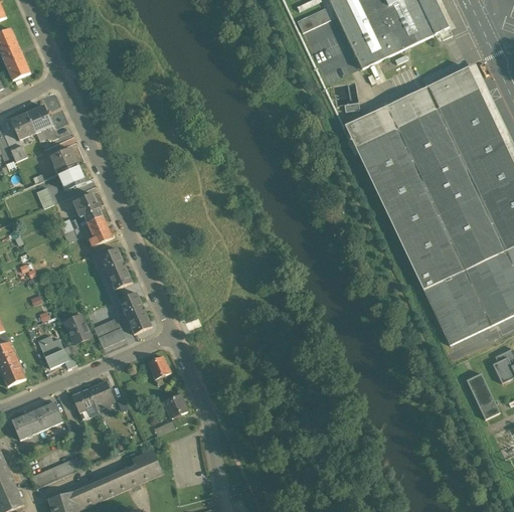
[(328,0),(361,68),(435,33),(449,26),(436,0),(328,0)]
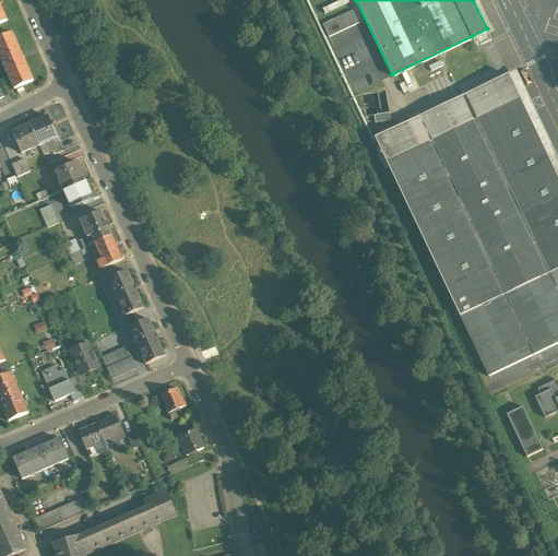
[(352,9),(322,23),(328,35),(358,21),(352,9)]
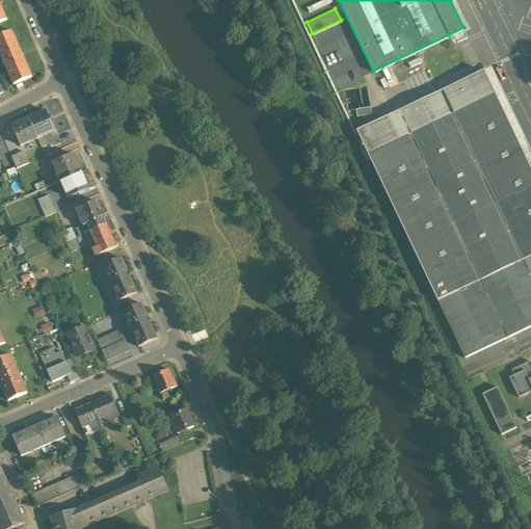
[(10,29),(0,33),(0,53),(12,83),(31,75),(22,54),(20,49),(10,29)]
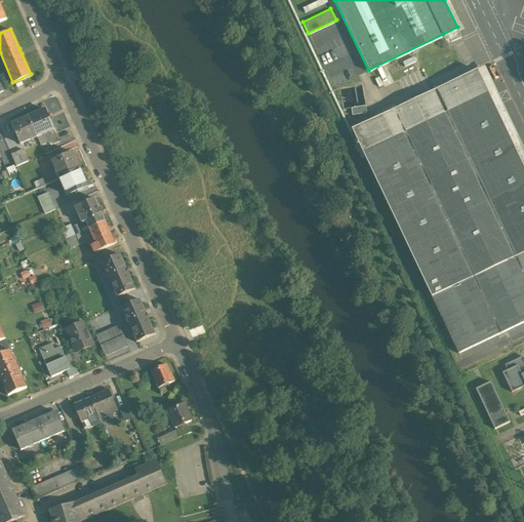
[(523,166),(477,68),(351,128),(357,142),(353,144),(357,151),(358,150),(361,157),(364,155),(457,352),(523,319),(523,166)]
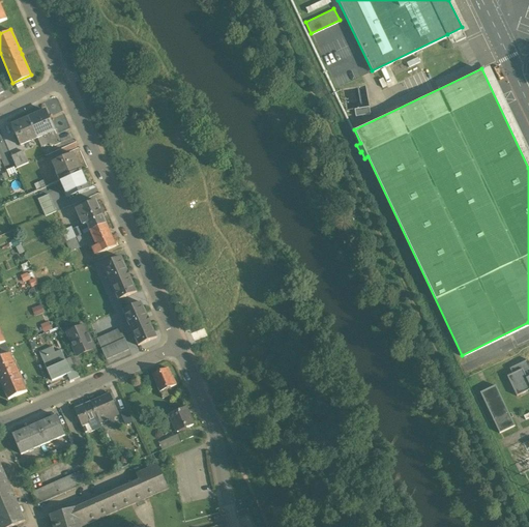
[(361,100),(368,99),(365,83),(359,84),(361,100)]
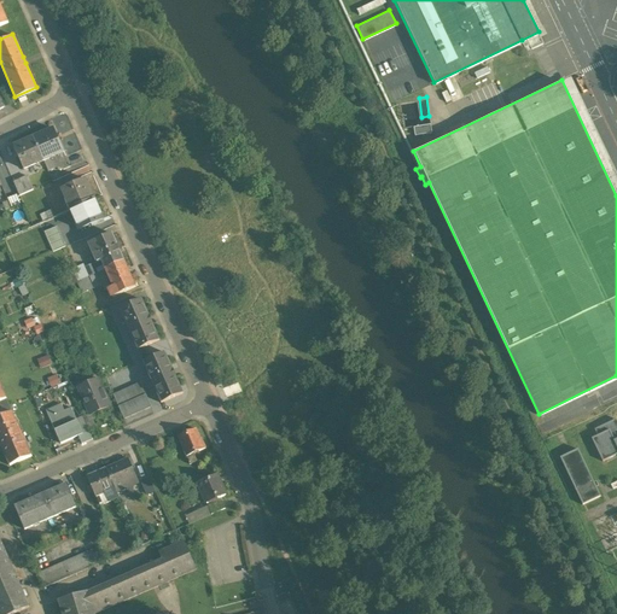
[(429,122),(413,126),(414,134),(431,130),(429,122)]
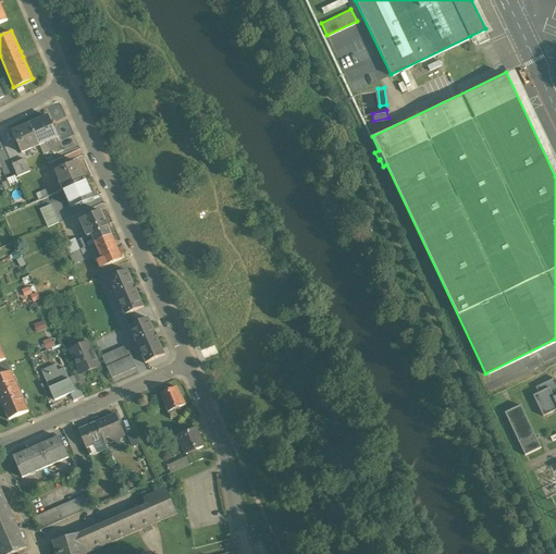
[(47,114),(29,122),(38,143),(46,139),(56,135),(47,114)]
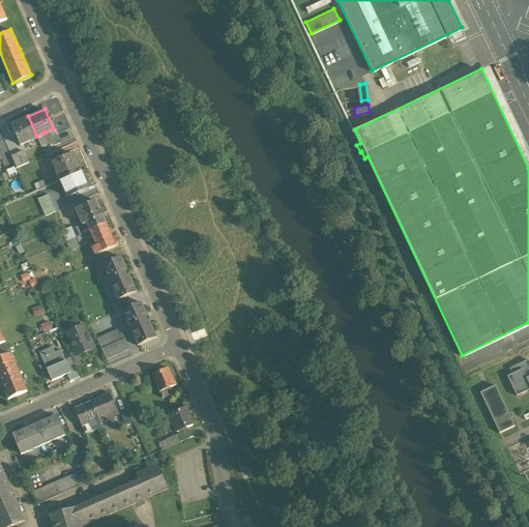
[(28,116),(10,123),(20,143),(36,136),(28,116)]
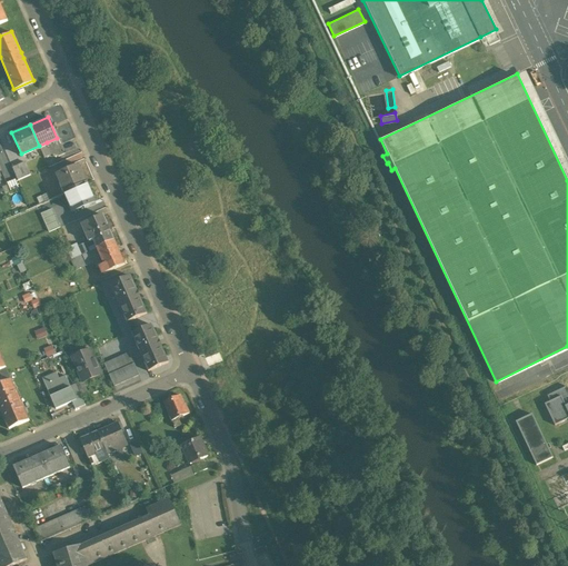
[(57,138),(47,142),(51,151),(57,154),(63,151),(57,138)]
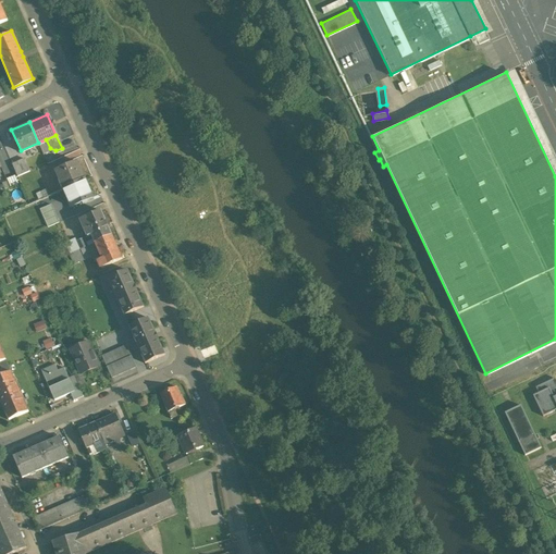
[(46,139),(38,143),(42,152),(50,148),(46,139)]
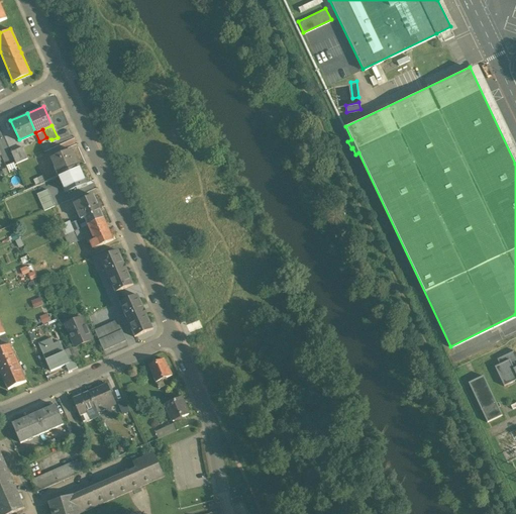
[(10,150),(15,162),(26,157),(21,145),(10,150)]
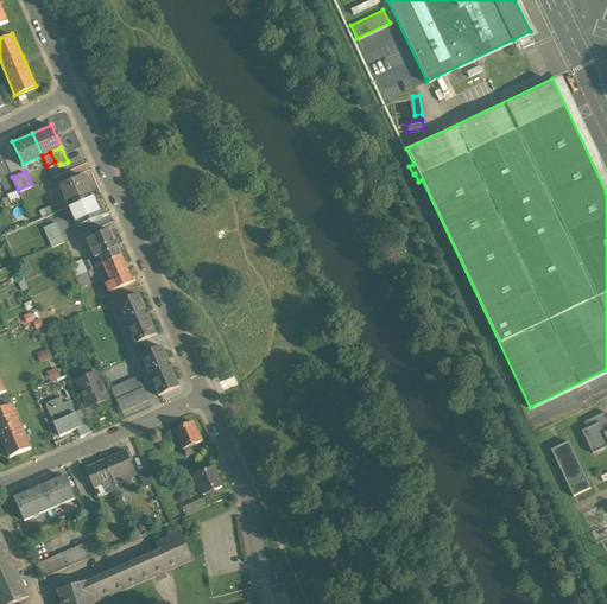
[(82,173),(59,183),(69,203),(90,194),(82,173)]
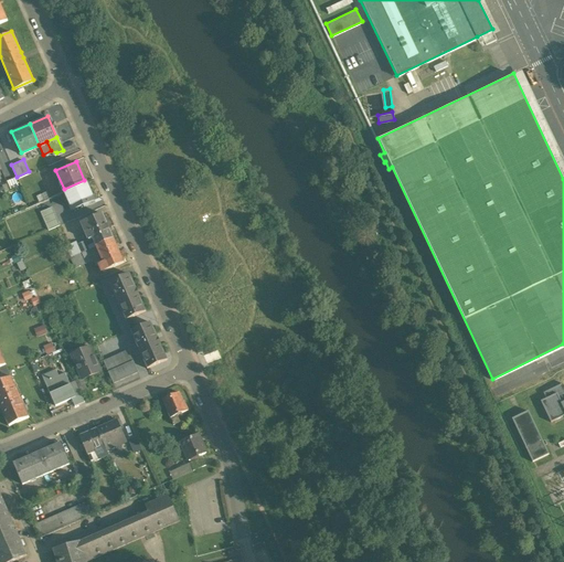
[(84,180),(64,189),(72,207),(92,198),(84,180)]
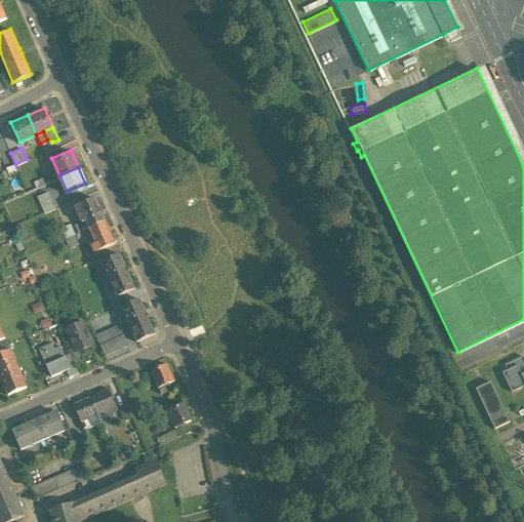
[(34,179),(36,186),(47,181),(45,174),(34,179)]
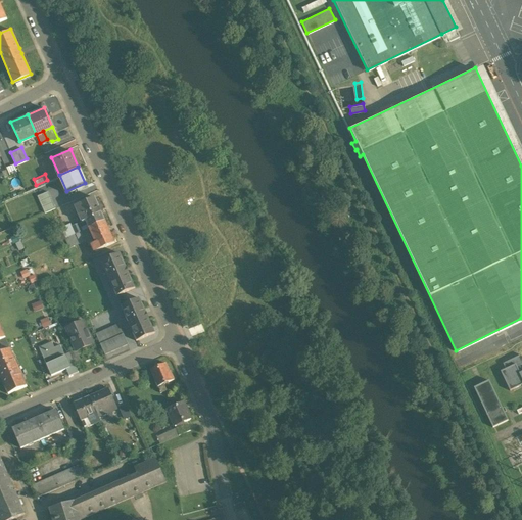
[(81,209),(96,202),(94,197),(75,205),(81,220),(85,219),(81,209)]
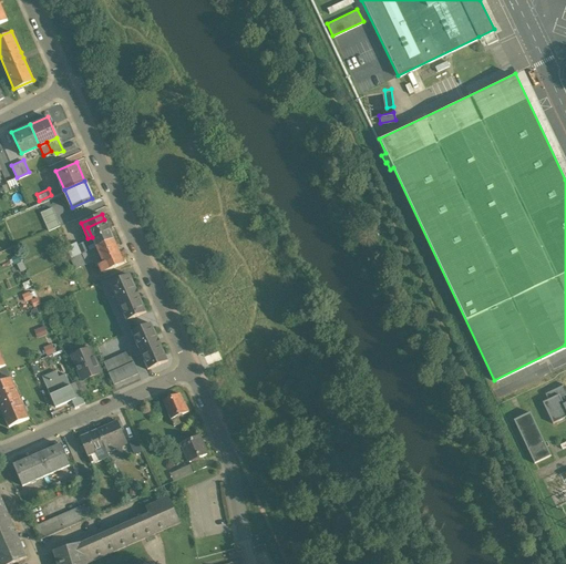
[(50,222),(52,227),(62,223),(60,217),(50,222)]
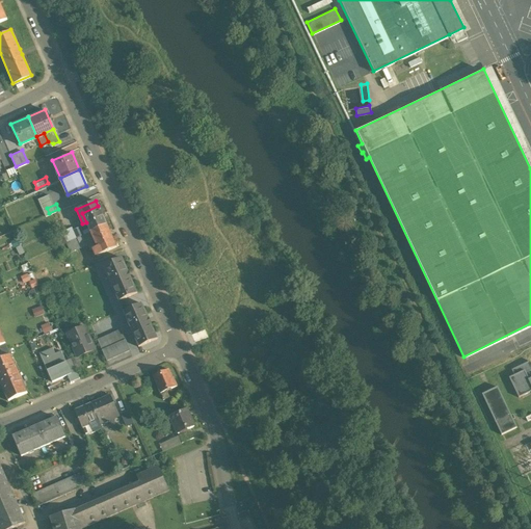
[(98,206),(82,213),(86,222),(89,230),(105,222),(98,206)]
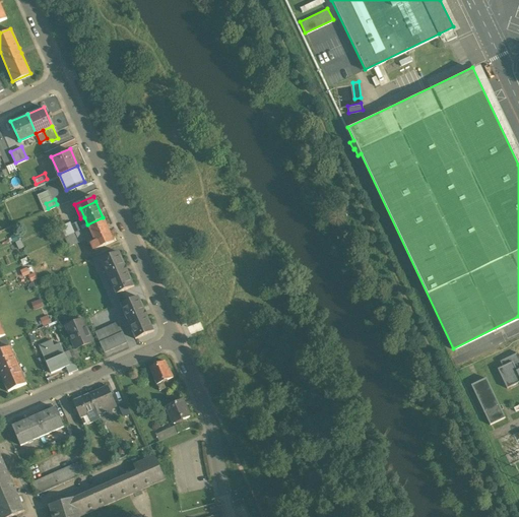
[(103,217),(87,224),(94,240),(110,233),(103,217)]
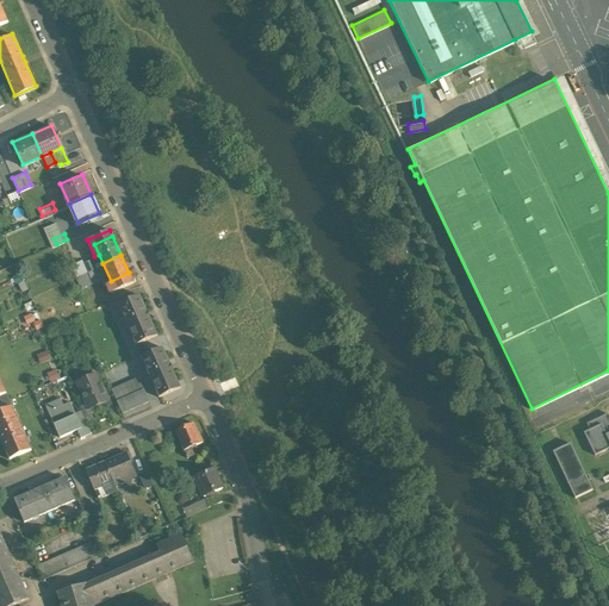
[(95,266),(92,258),(82,262),(81,258),(73,262),(78,274),(93,267),(95,266)]
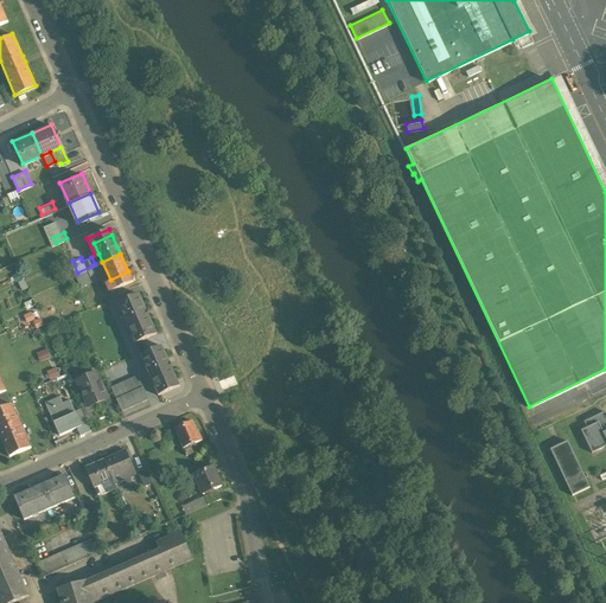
[(97,278),(93,265),(77,273),(83,284),(97,278)]
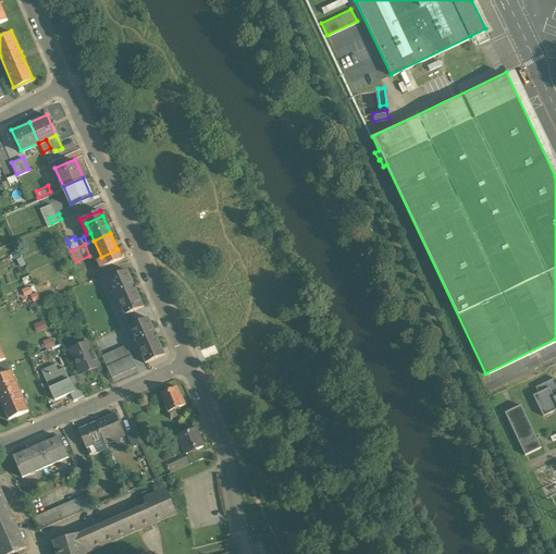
[(118,249),(101,257),(96,259),(99,268),(122,258),(118,249)]
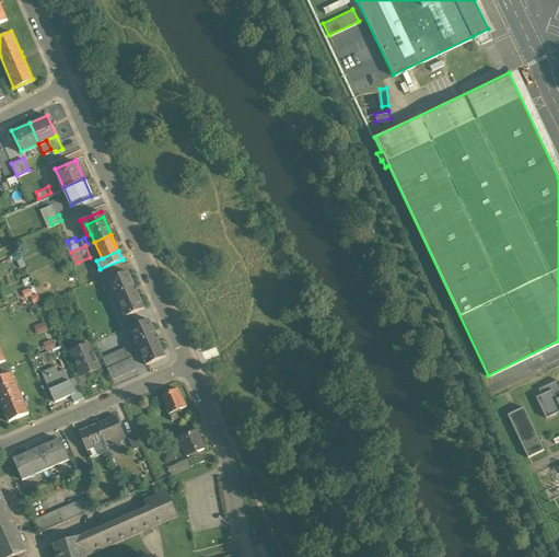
[(127,270),(108,278),(124,314),(143,306),(136,291),(137,291),(135,285),(134,286),(127,270)]
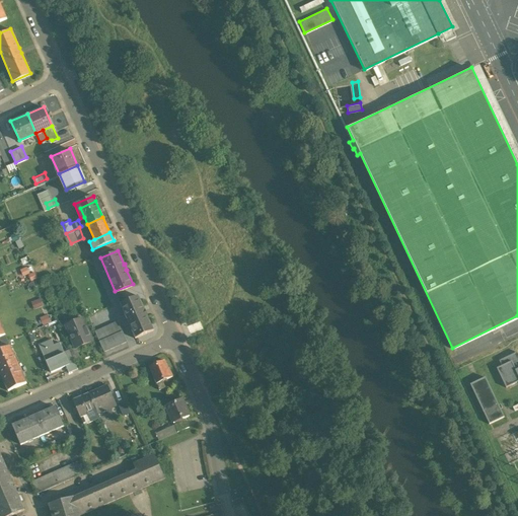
[(137,295),(120,302),(135,336),(152,328),(146,314),(146,313),(144,309),(137,295)]
